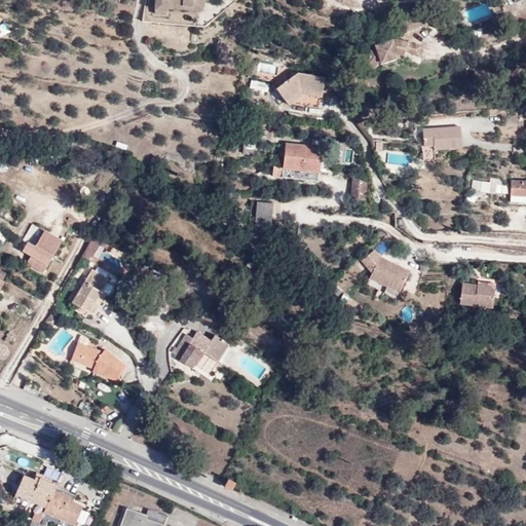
[(137,28),(137,22),(137,17),(162,16),(162,4),(168,4),(167,0),(133,0),(130,0),(125,0),(124,28),(137,28)]
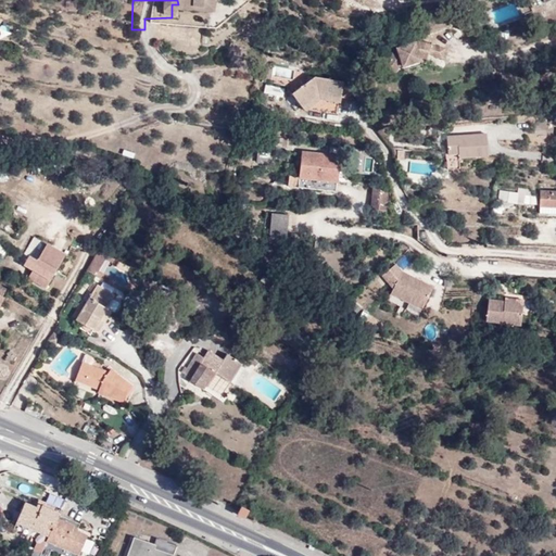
[(172,17),(173,23),(184,23),(182,5),(178,4),(172,4),(172,17)]
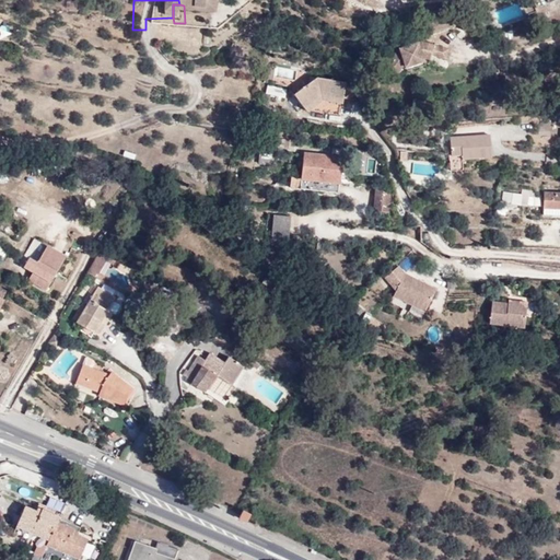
[(496,20),(515,18),(514,7),(494,9),(496,20)]
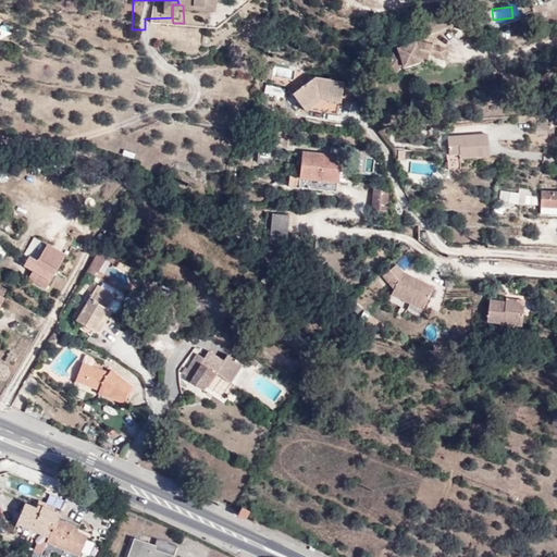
[(375,40),(394,37),(399,39),(403,35),(416,41),(420,33),(395,22),(372,25),(356,42),(362,51),(364,51),(375,40)]
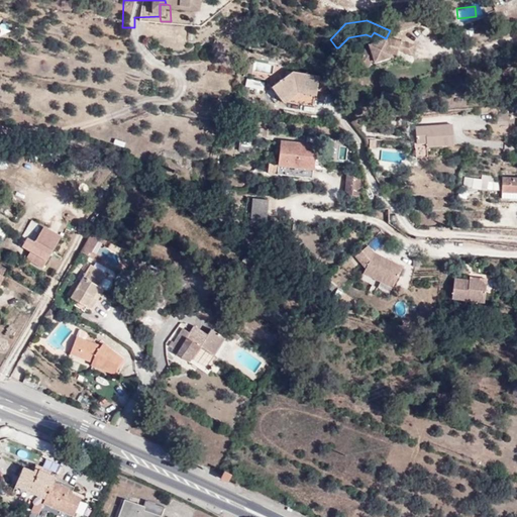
[(367,40),(366,34),(348,37),(351,44),(367,40)]
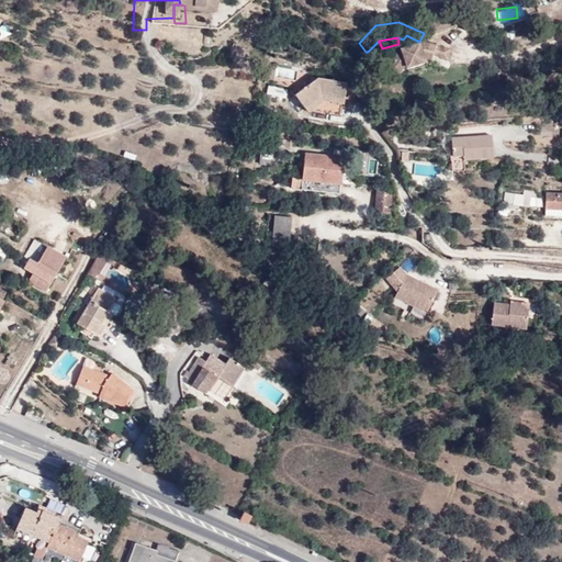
[(313,126),(316,110),(317,92),(283,89),(282,97),(268,107),(279,122),(313,126)]
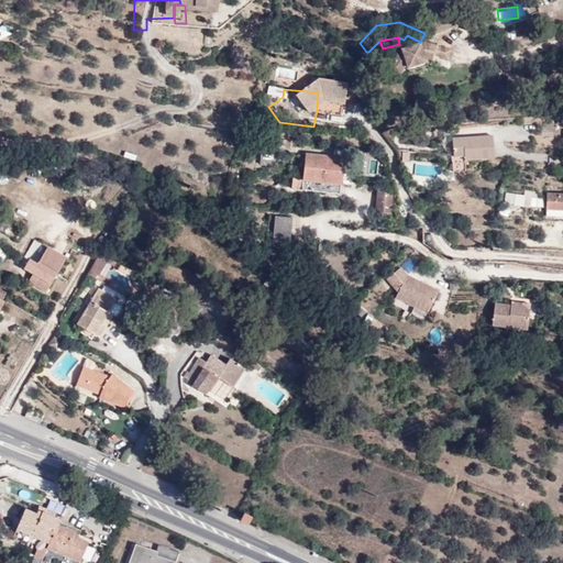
[(318,92),(317,110),(323,110),(330,103),(318,92)]
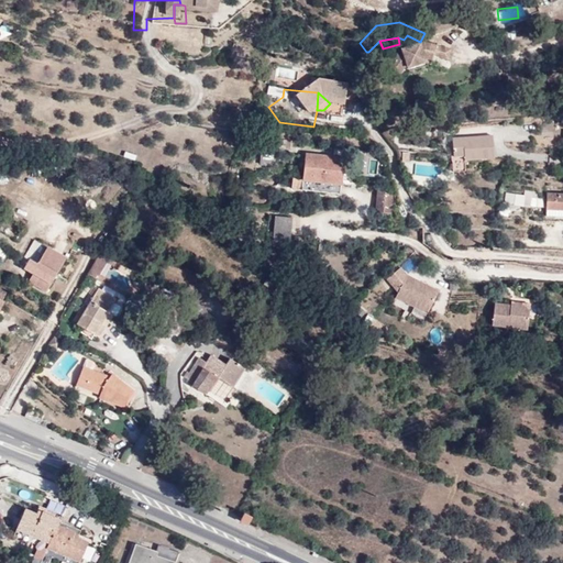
[(438,133),(438,151),(449,151),(449,154),(451,154),(478,153),(476,132),(438,133)]
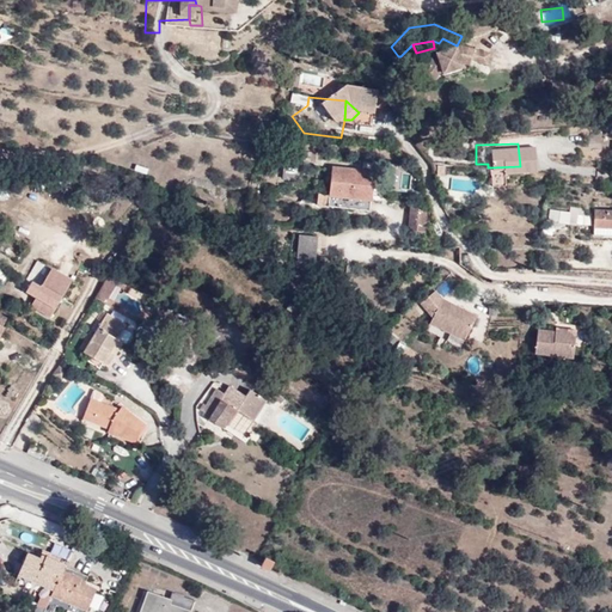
[(298,178),(298,161),(283,161),(283,178),(298,178)]
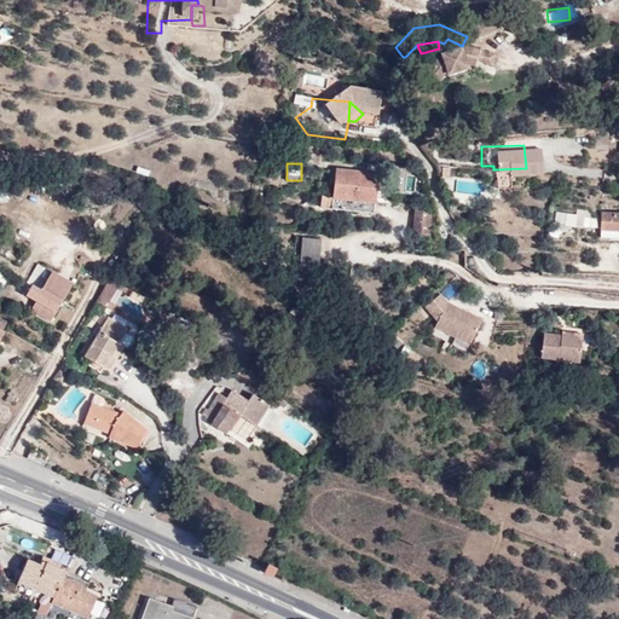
[(493,166),(481,166),(481,181),(497,183),(496,169),(493,169),(493,166)]
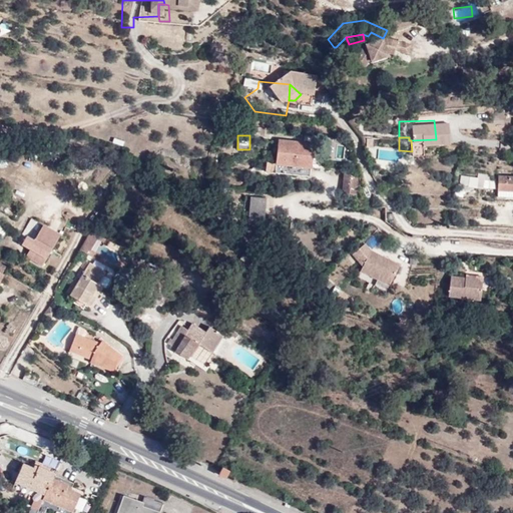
[(231,149),(232,141),(221,140),(220,157),(234,158),(234,149),(231,149)]
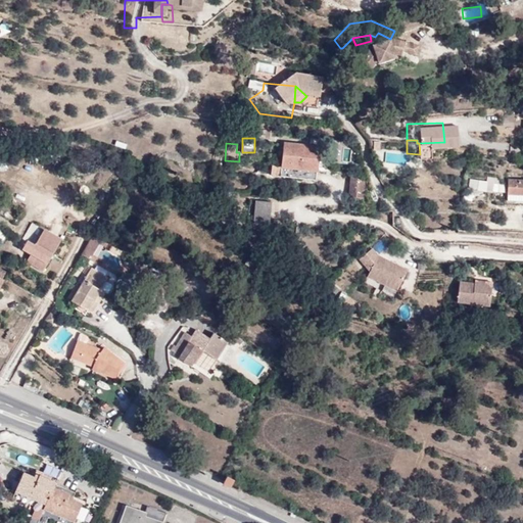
[(421,157),(431,157),(430,144),(421,144),(421,157)]
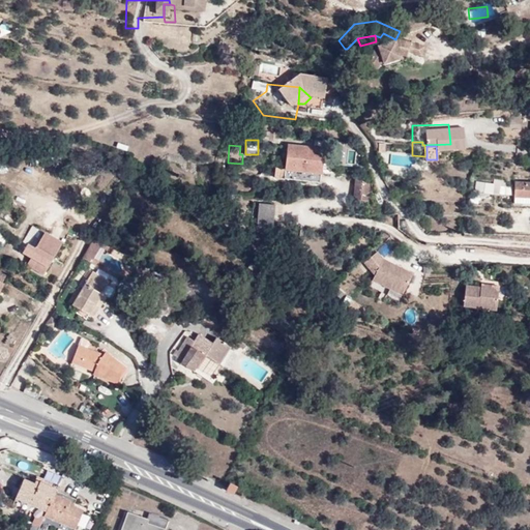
[(305,164),(270,159),(268,181),(258,181),(258,190),(303,196),(305,164)]
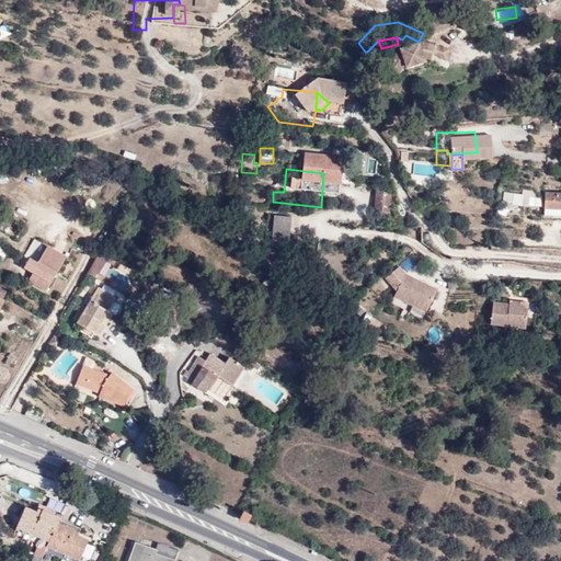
[(374,210),(390,210),(391,191),(375,190),(374,210)]
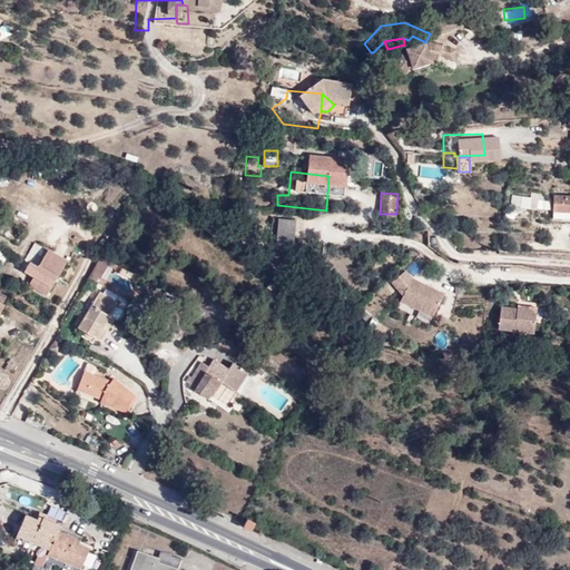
[(547,195),(511,194),(511,207),(547,208),(547,195)]
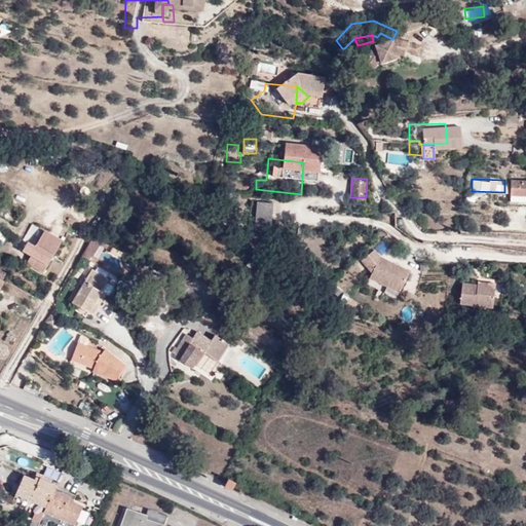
[(346,211),(347,194),(334,193),(332,210),(346,211)]
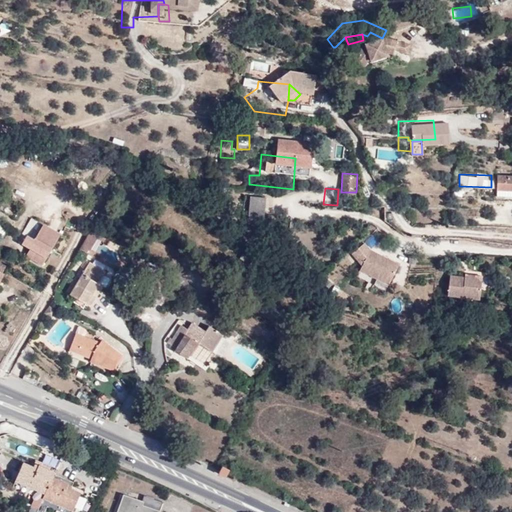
[(446,211),(466,212),(466,201),(447,200),(446,211)]
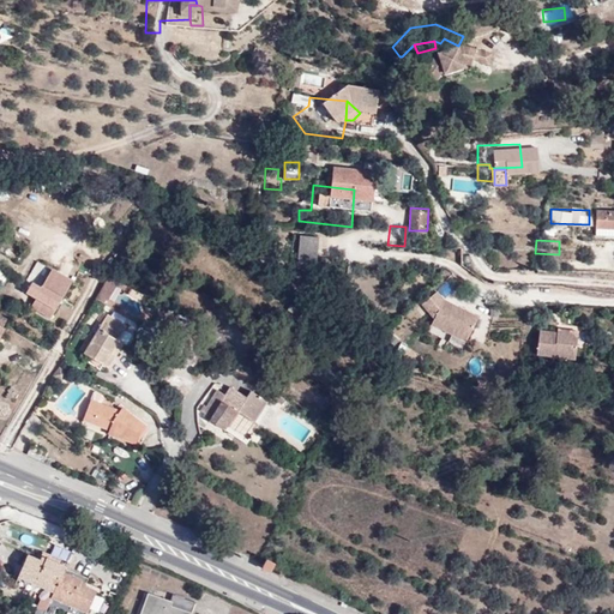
[(559,241),(559,254),(569,256),(570,241),(559,241)]
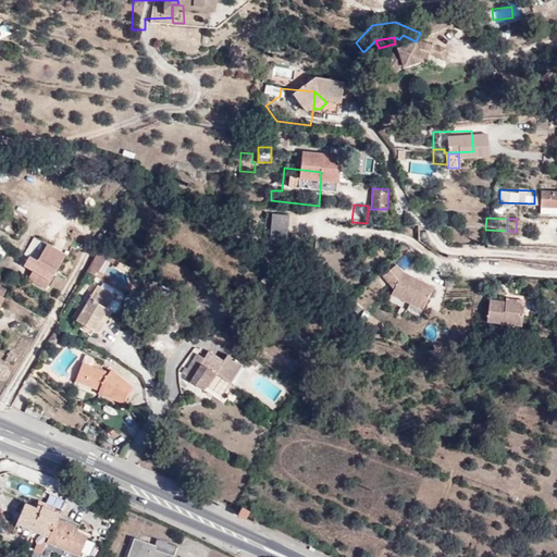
[(245,257),(251,257),(256,229),(248,227),(245,257)]
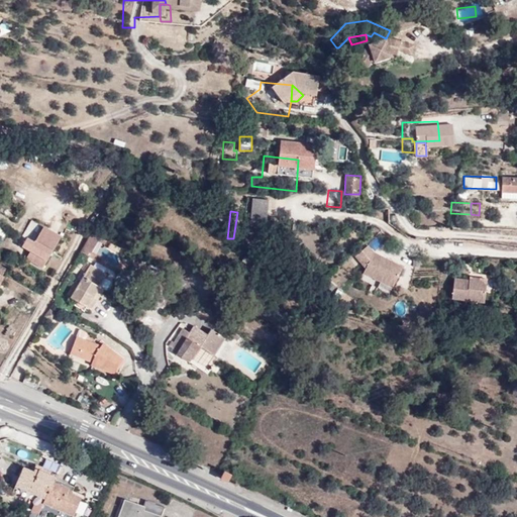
[(237,212),(233,238),(248,240),(251,213),(237,212)]
